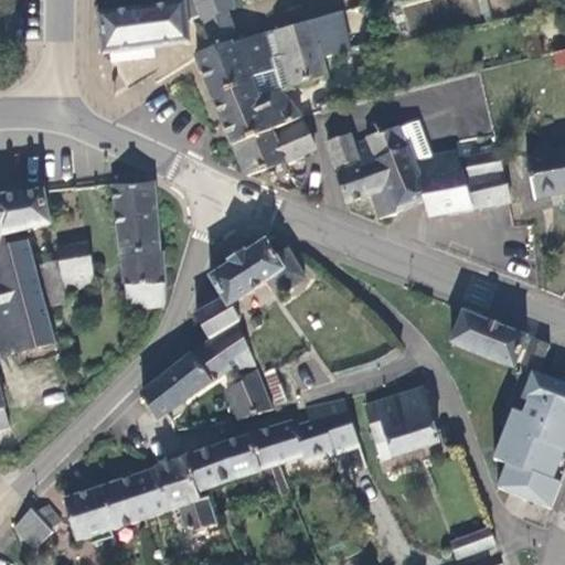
[(167,0),(168,3),(97,12),(103,55),(110,53),(112,56),(112,62),(156,56),(155,49),(152,36),(167,31),(167,30),(188,22),(202,18),(203,21),(205,20),(228,12),(236,9),(232,0),(167,0)]
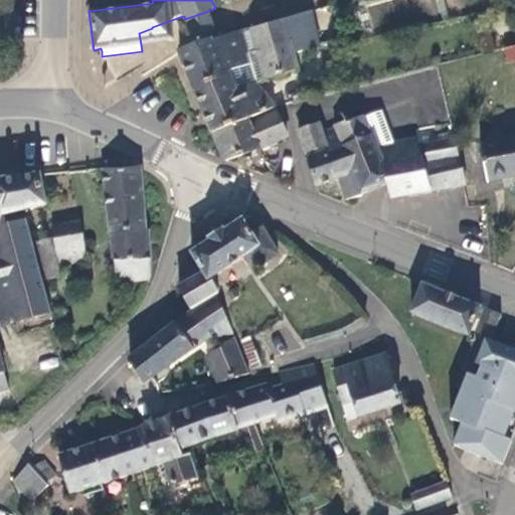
[(208,11),(187,18),(194,39),(215,32),(208,11)]
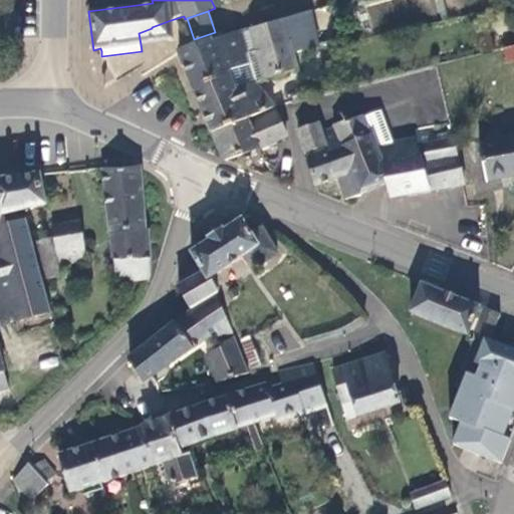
[(310,11),(251,29),(257,51),(289,41),(293,53),(318,47),(310,11)]
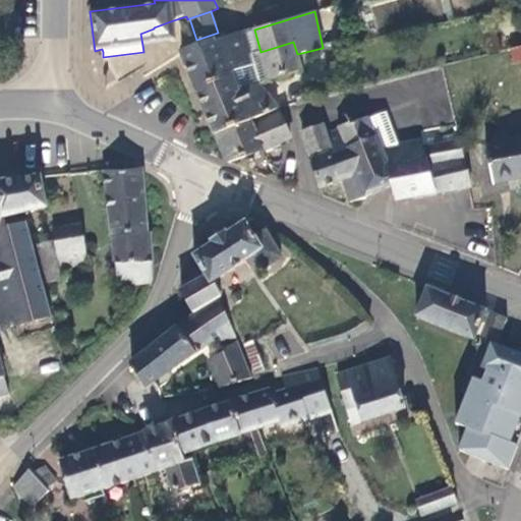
[(175,41),(173,20),(154,27),(154,29),(140,34),(142,45),(175,41)]
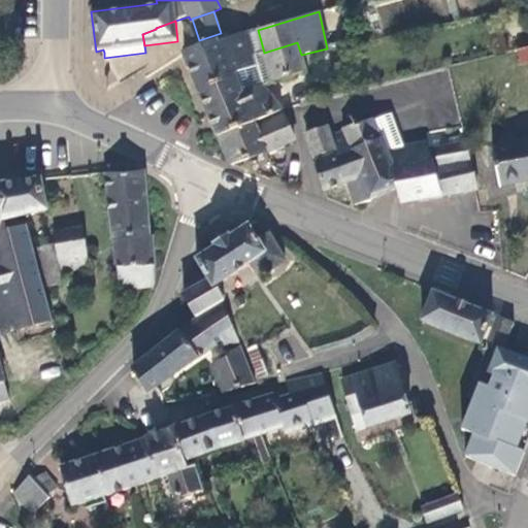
[(246,33),(231,38),(228,30),(221,33),(199,40),(198,40),(200,46),(184,53),(198,89),(245,72),(245,70),(257,66),(254,55),(246,33)]
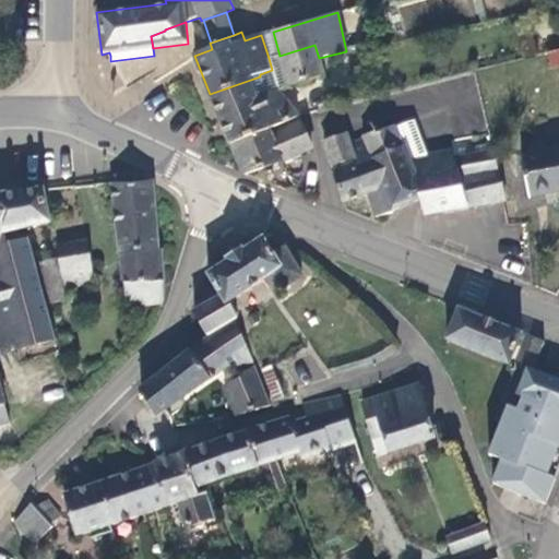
[(280,56),(273,32),(261,35),(269,58),(280,56)]
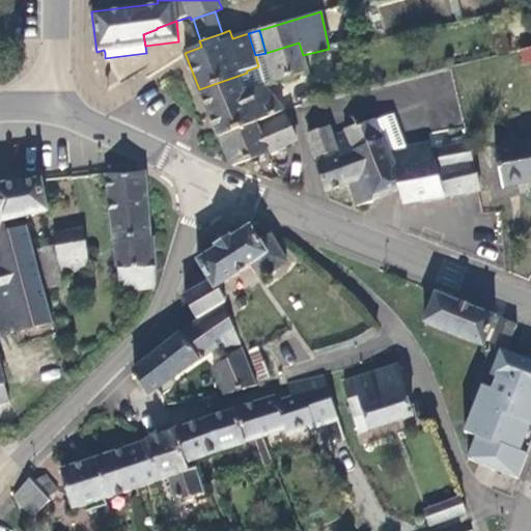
[(303,55),(299,43),(266,53),(273,82),(307,72),(303,55)]
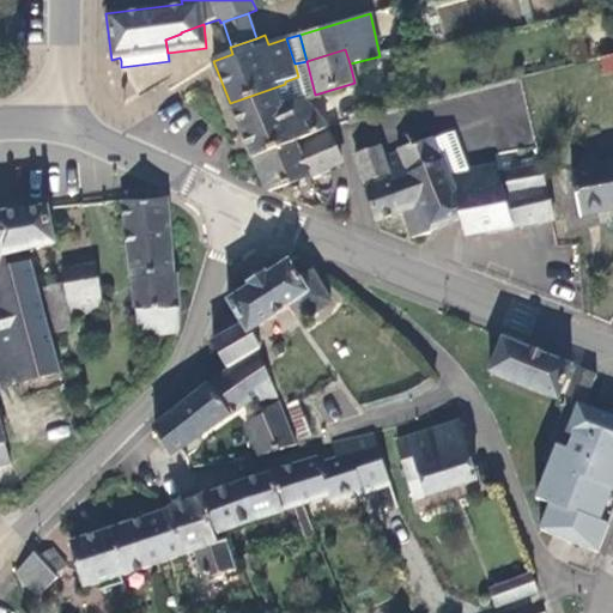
[(612,55),(600,59),(605,76),(612,73),(612,55)]
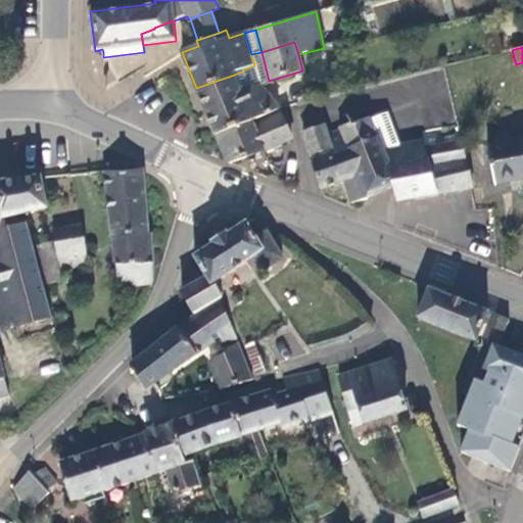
[(249,89),(243,72),(196,88),(217,137),(280,109),(259,85),(249,89)]
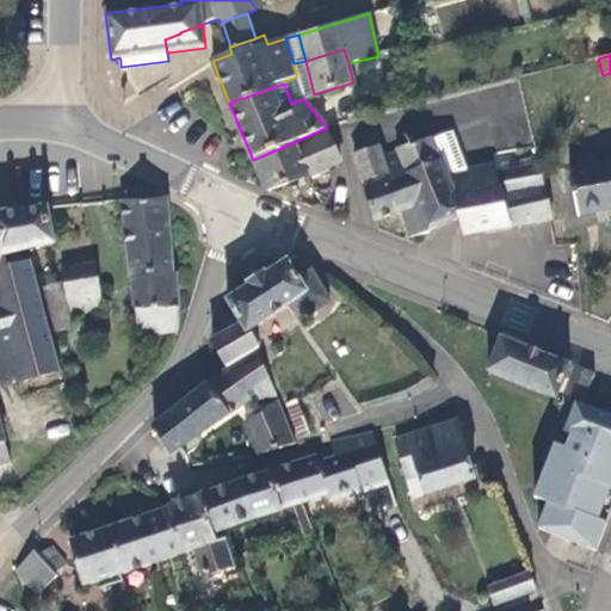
[(265,190),(269,191),(304,179),(343,162),(327,128),(253,160),(265,190)]
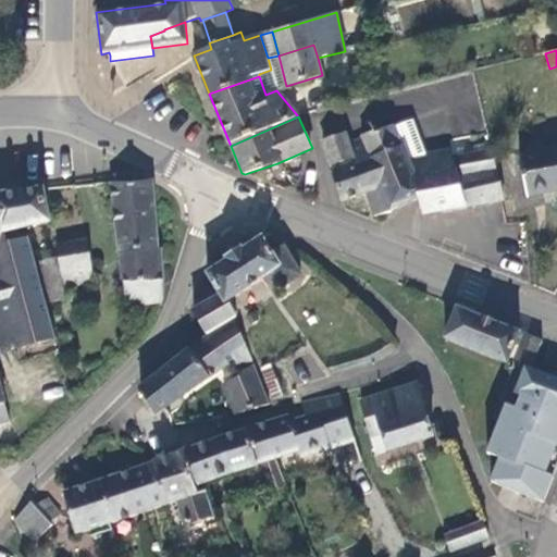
[(412,121),(395,127),(403,147),(404,147),(409,160),(425,157),(412,121)]
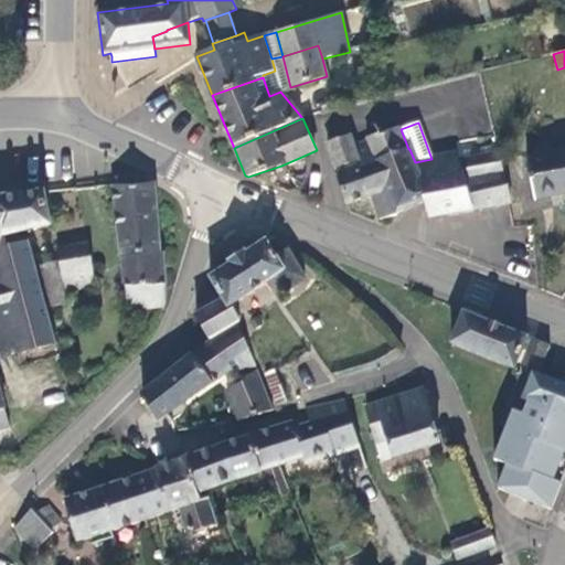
[(432,159),(415,162),(409,149),(408,149),(401,129),(400,127),(368,138),(369,141),(354,146),(359,160),(360,164),(337,172),(348,204),(372,195),(380,220),(396,214),(396,212),(425,200),(430,217),(473,211),(473,210),(510,204),(497,145),(432,159)]
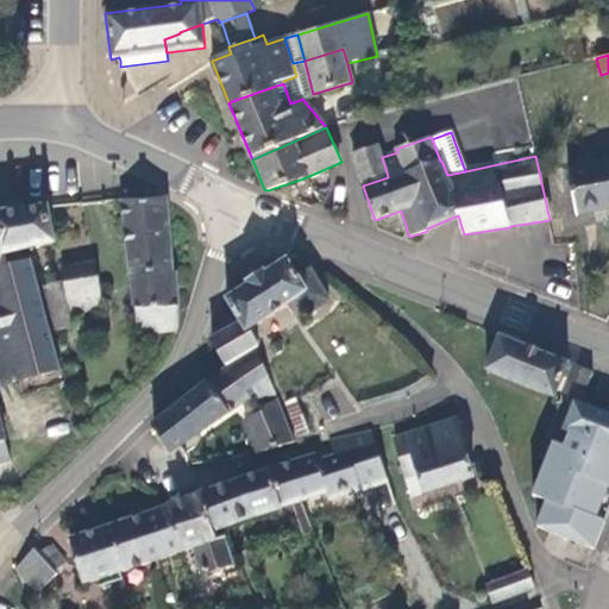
[(382,157),(378,145),(352,154),(362,182),(387,173),(382,157)]
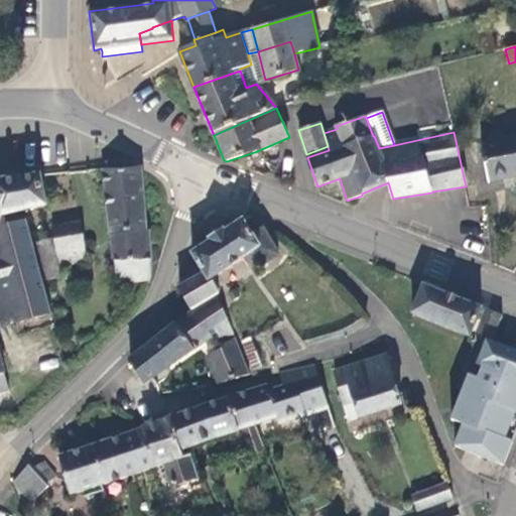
[(489,182),(515,176),(515,137),(482,144),(489,182)]
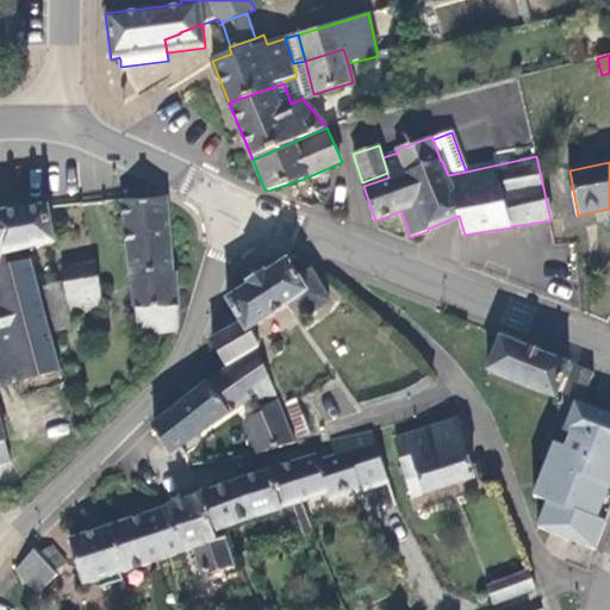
[(172,271),(165,198),(123,200),(139,336),(178,332),(179,307),(176,273),(172,271)]
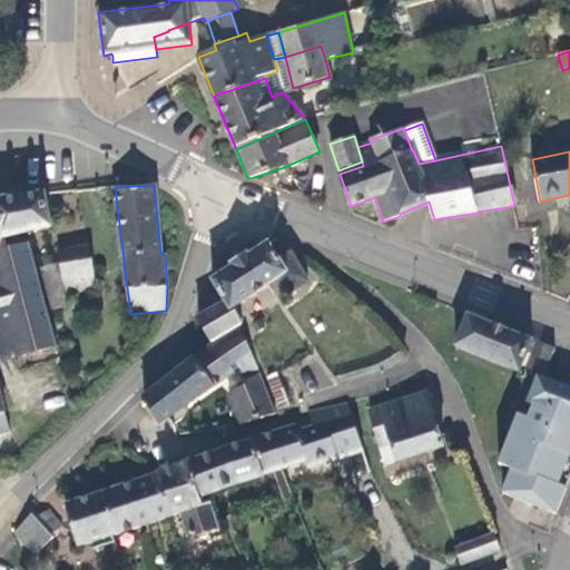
[(51,227),(43,193),(0,198),(0,218),(6,238),(51,227)]
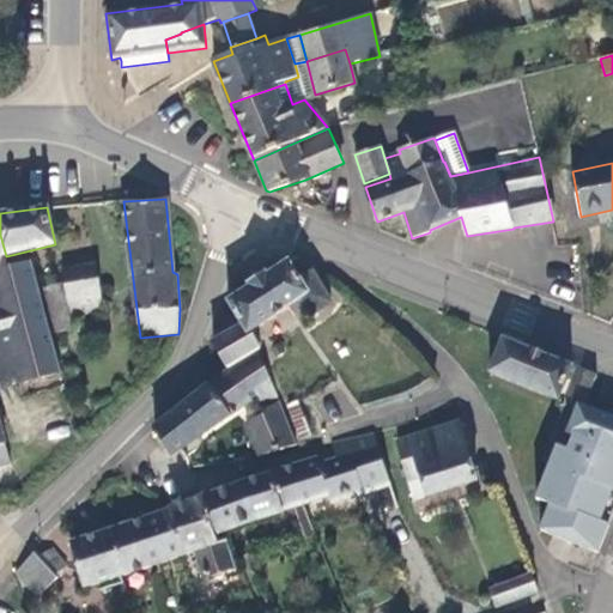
[(332,303),(313,272),(302,280),(289,261),(267,275),(266,272),(256,278),(279,313),(290,307),(301,323),(332,303)]
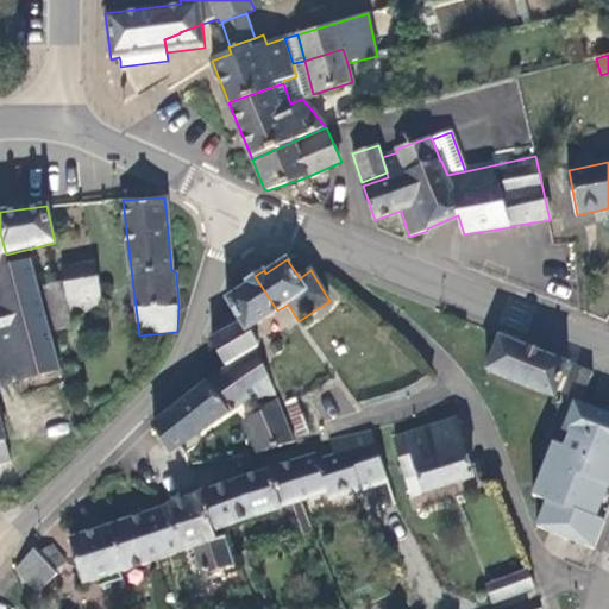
[(39,288),(31,261),(8,265),(0,268),(0,309),(10,341),(51,332),(39,288)]
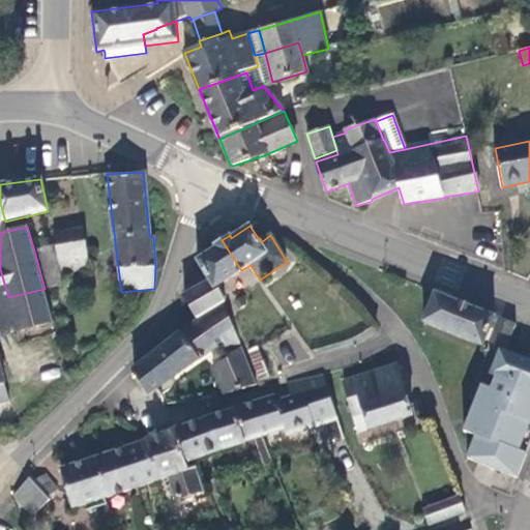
[(90,269),(83,229),(54,233),(56,244),(62,275),(88,271),(88,270),(90,269)]
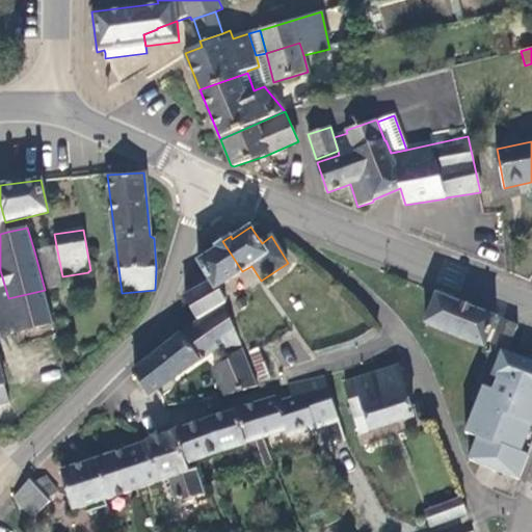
[(242,271),(222,241),(215,246),(216,248),(197,261),(210,282),(211,282),(216,289),(217,289),(242,271)]
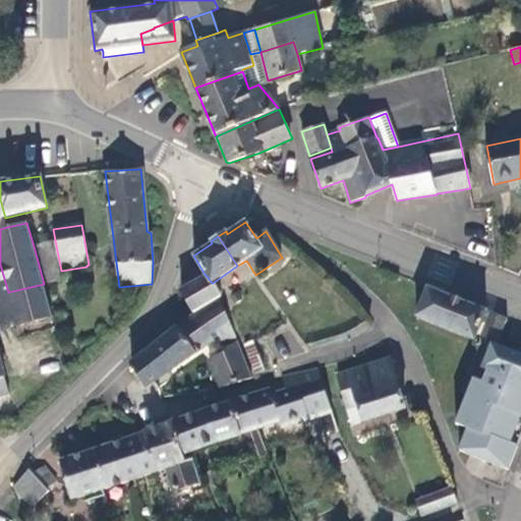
[(61,271),(55,240),(34,246),(44,284),(44,285),(63,280),(61,271)]
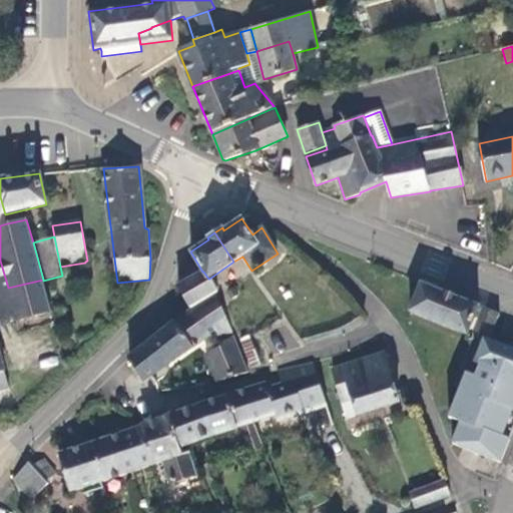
[(208,279),(203,272),(202,272),(177,286),(191,309),(215,294),(217,292),(209,279),(208,279)]
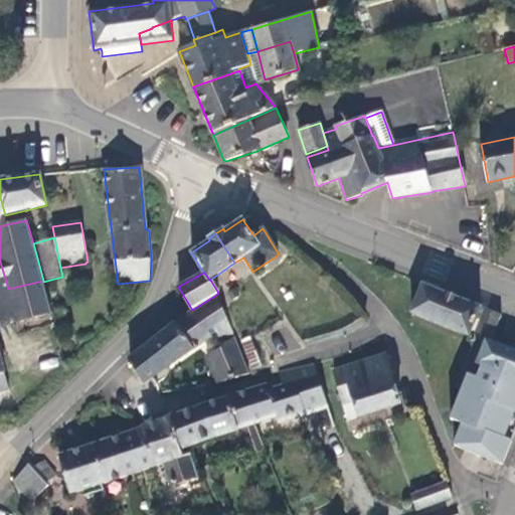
[(51,314),(43,282),(43,281),(8,289),(16,323),(51,314)]
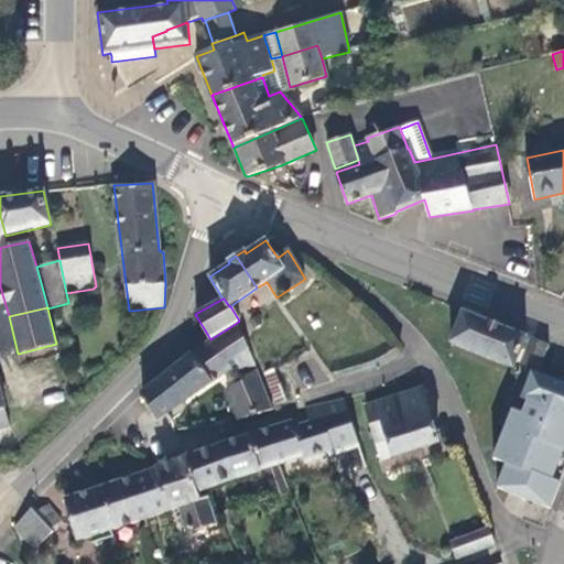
[(514,368),(527,336),(464,311),(451,343),(514,368)]
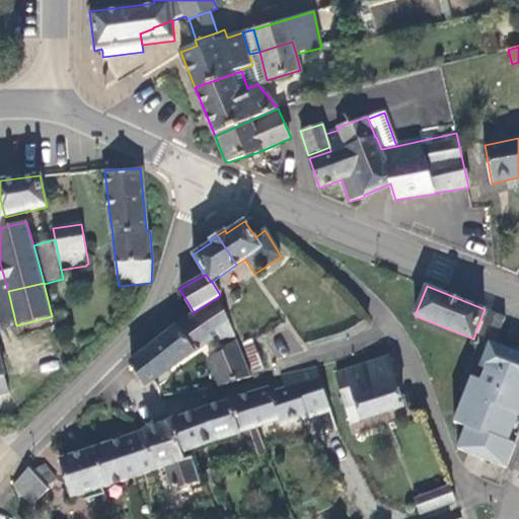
[(16,325),(8,291),(0,293),(0,328),(0,329),(16,325)]
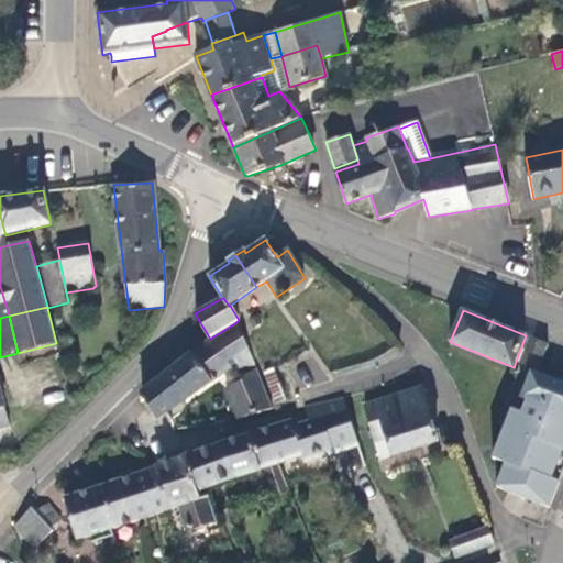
[(273,408),(236,322),(210,339),(142,394),(157,419),(235,362),(245,381),(225,388),(239,419),(273,408)]
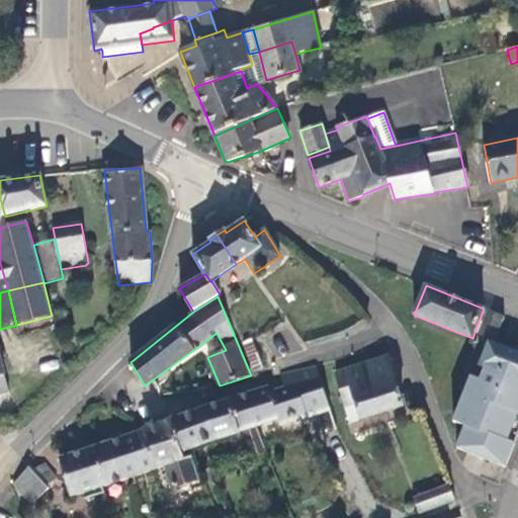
[(243,344),(247,353),(256,350),(252,340),(243,344)]
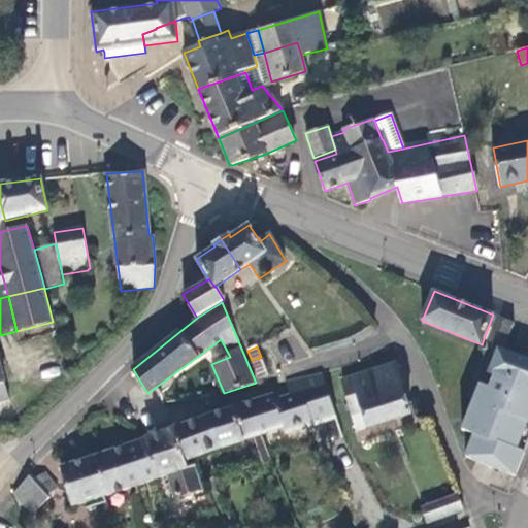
[(527,360),(498,350),(489,373),(493,375),(489,388),(480,385),(473,400),(462,431),(473,435),(466,456),(516,475),(525,453),(518,450),(527,423),(527,360)]
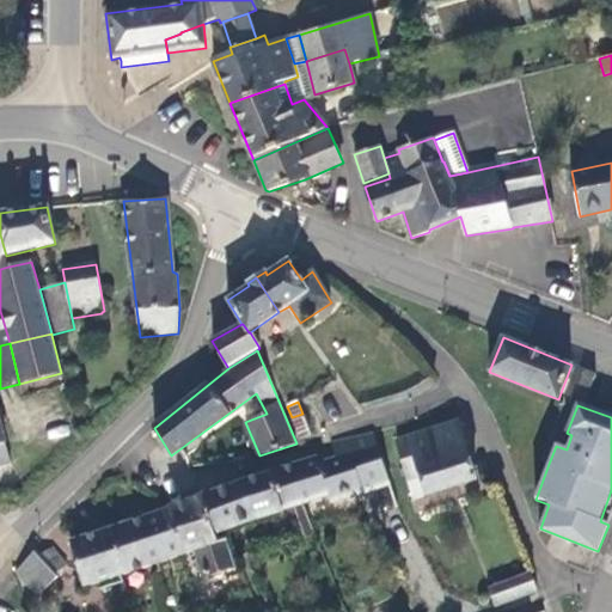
[(542,460),(549,464),(556,446),(567,450),(571,435),(567,433),(562,432),(570,410),(563,407),(542,460)]
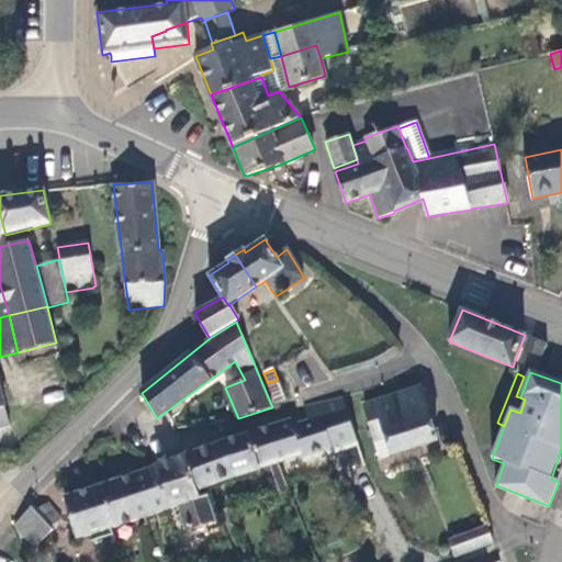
[(270,388),(277,403),(285,398),(279,384),(270,388)]
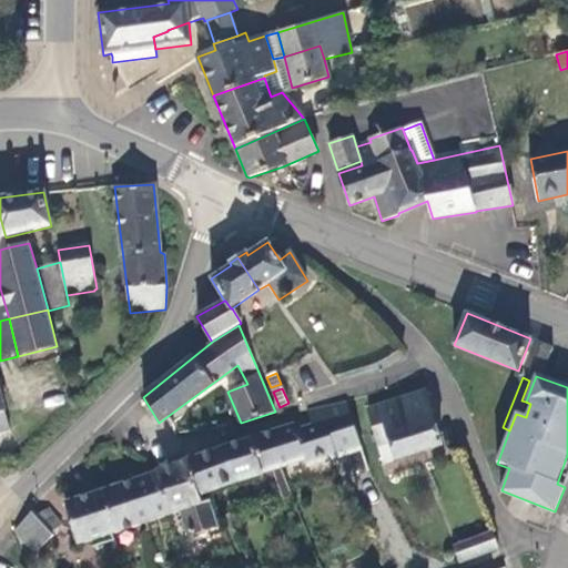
[(442,446),(425,392),(368,409),(379,446),(378,446),(384,464),(442,446)]
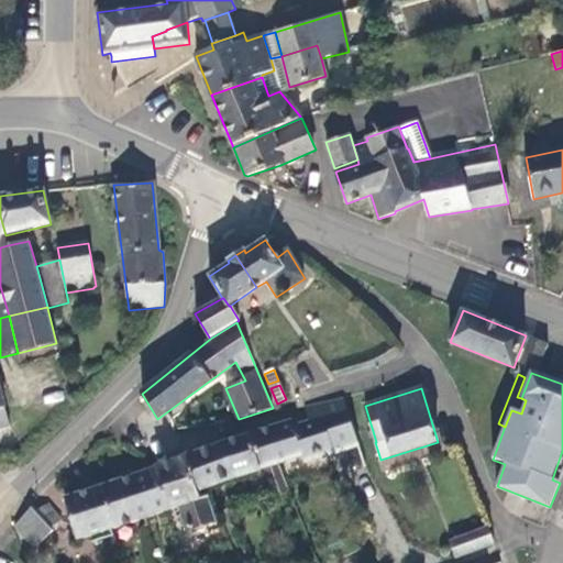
[(359,445),(343,398),(305,406),(310,421),(295,427),(293,420),(250,435),(261,470),(263,468),(278,464),(302,456),(305,463),(359,445)]
